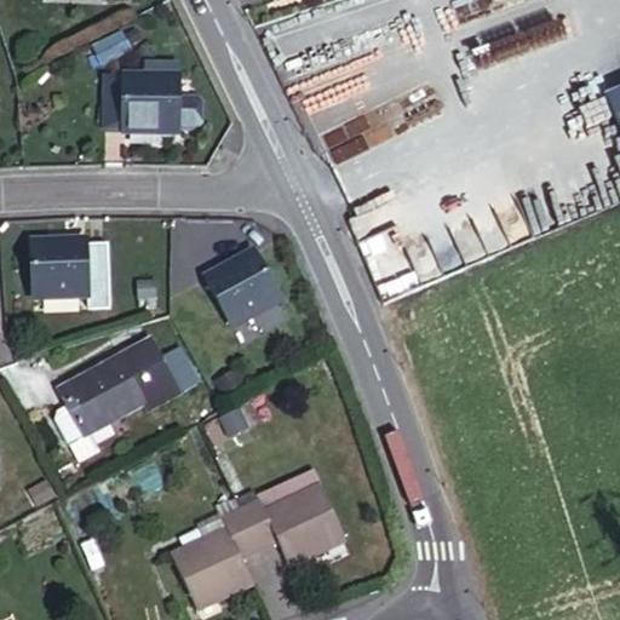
[(102,67),(128,53),(121,39),(95,51),(102,67)]
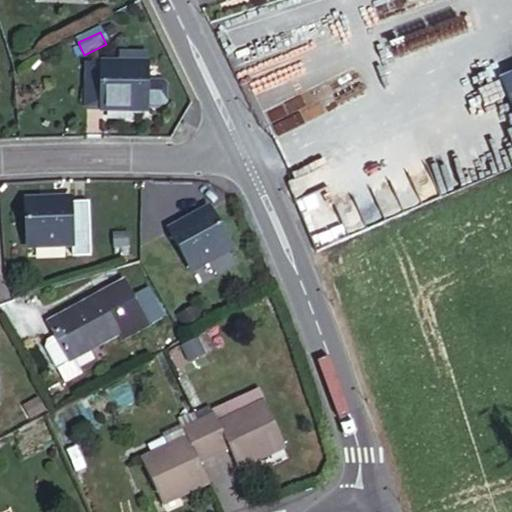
[(250,81),(274,136),(365,98),(353,69),(331,78),(320,52),(250,81)]
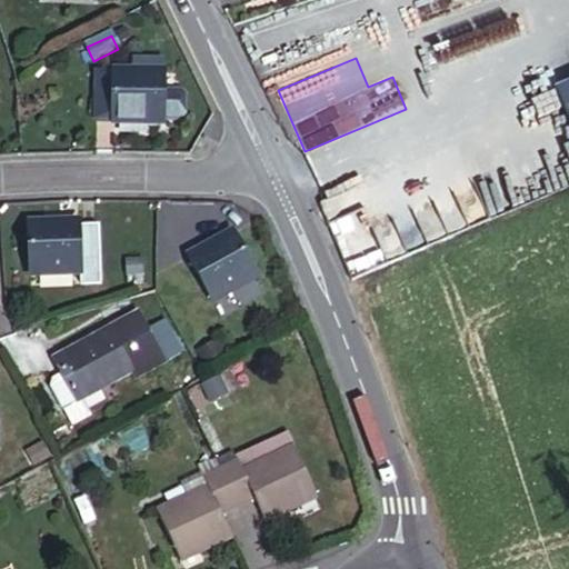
[(182,93),(165,93),(165,75),(97,73),(98,119),(113,119),(116,123),(163,125),(165,119),(181,119),(187,115),(186,97),(182,93)]
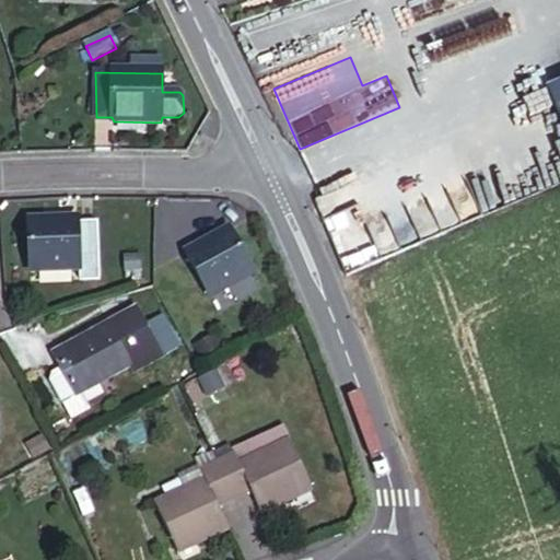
[(559,82),(550,86),(559,111),(559,82)]
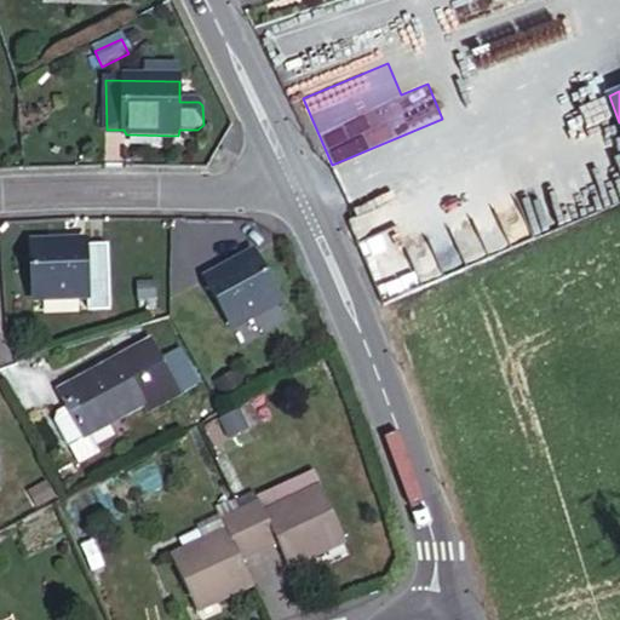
[(114,310),(110,250),(90,251),(89,245),(34,248),(38,303),(91,300),(92,311),(114,310)]
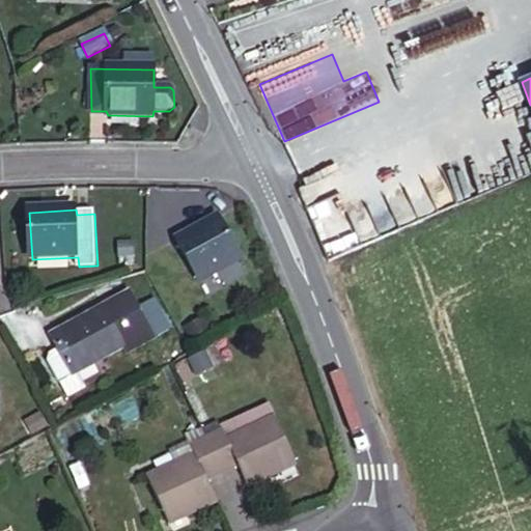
[(247,273),(218,219),(176,241),(206,295),(247,273)]
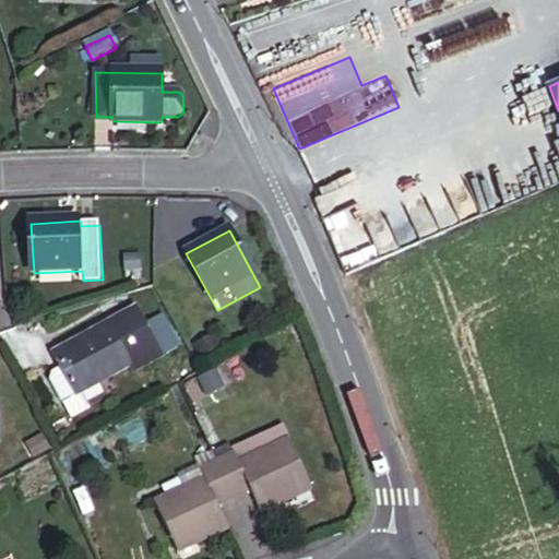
[(141,273),(140,256),(125,257),(125,274),(141,273)]
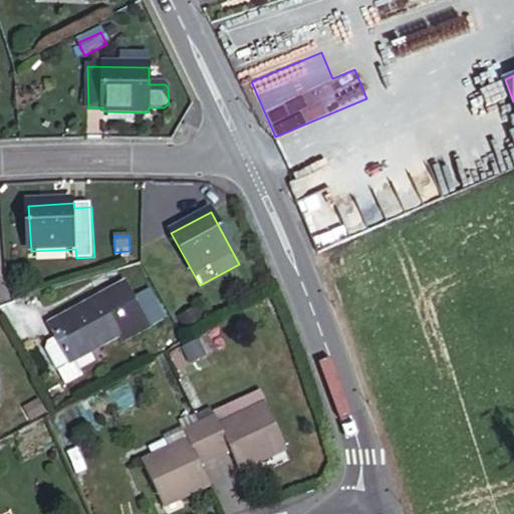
[(126,342),(130,346),(151,335),(127,290),(52,331),(57,340),(49,345),(46,352),(56,371),(70,365),(73,370),(126,342)]
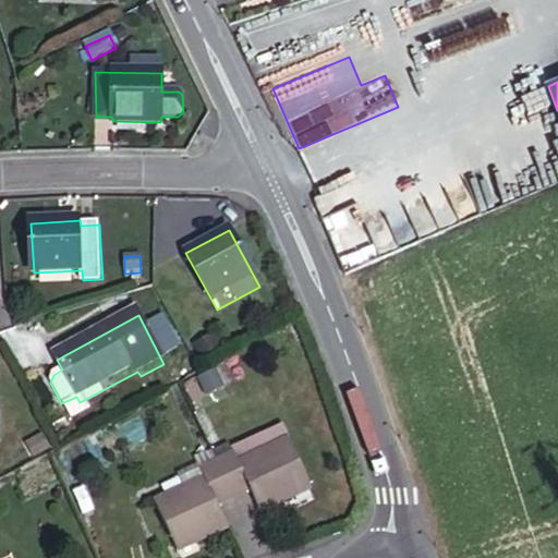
[(220,349),(215,337),(199,343),(205,355),(220,349)]
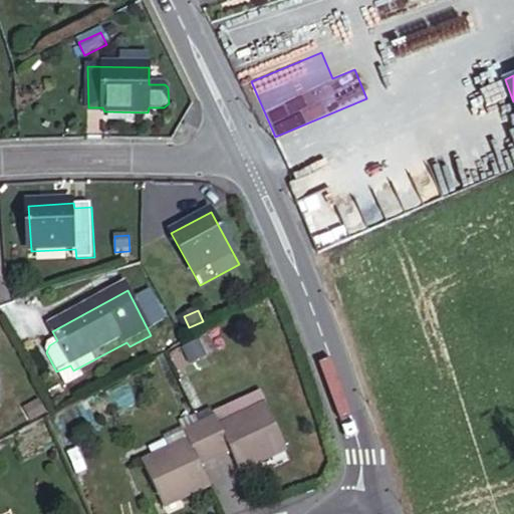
[(189,327),(184,316),(178,319),(183,330),(189,327)]
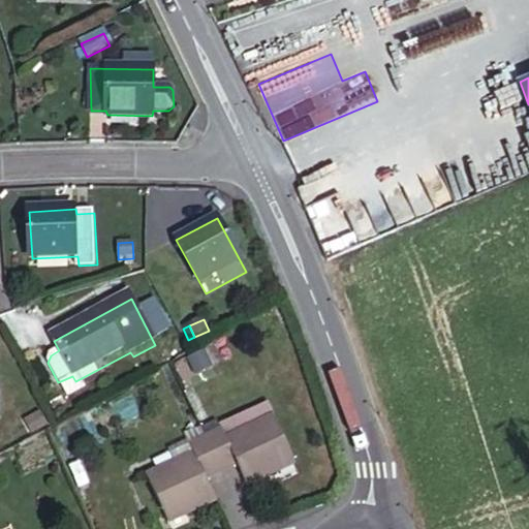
[(187,380),(177,361),(170,364),(181,383),(187,380)]
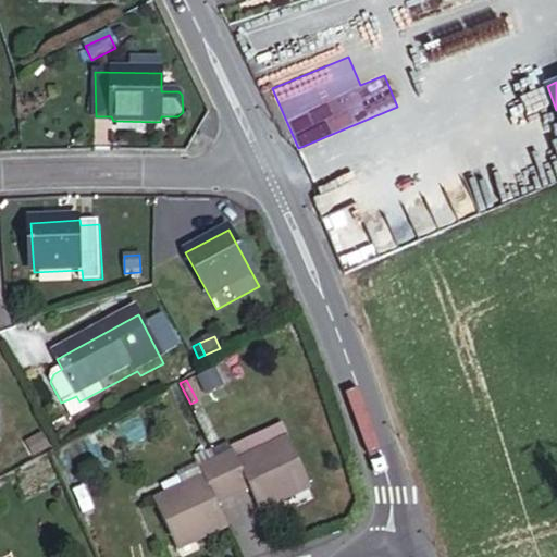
[(309,483),(288,440),(239,462),(234,454),(218,461),(234,496),(249,489),(260,512),(292,497),(289,493),(309,483)]
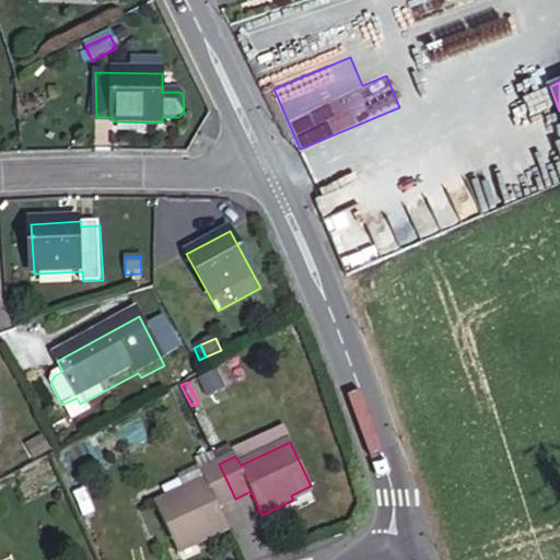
[(185,491),(206,481),(201,471),(211,467),(206,456),(201,455),(195,458),(199,469),(179,479),(185,491)]
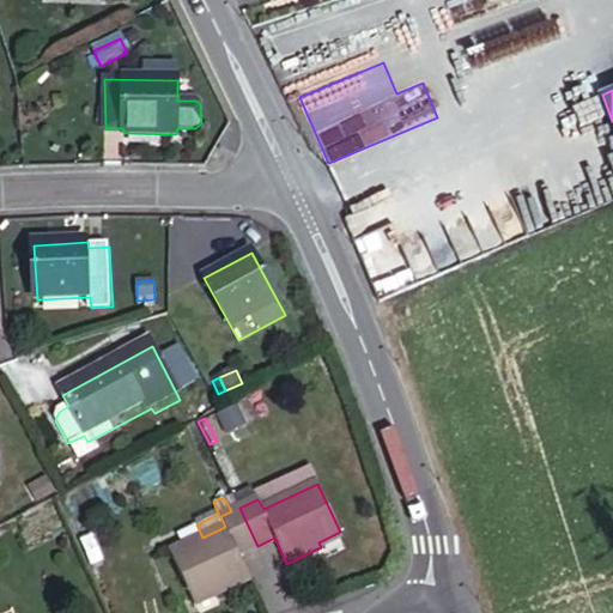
[(87,529),(78,507),(65,513),(76,534),(87,529)]
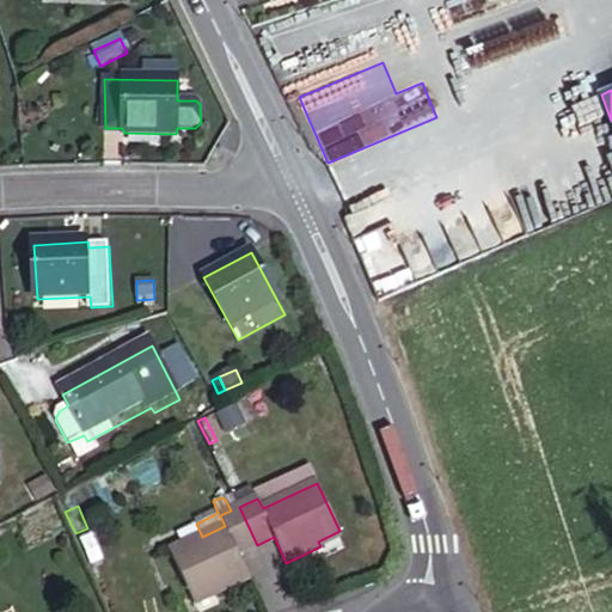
[(251,580),(239,554),(257,545),(239,507),(231,510),(220,515),(225,526),(202,537),(170,552),(193,599),(214,589),(216,595),(251,580)]
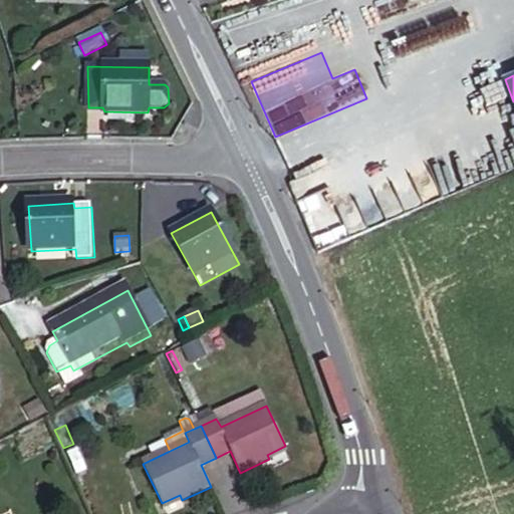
[(269,459),(287,451),(285,446),(267,455),(269,459)]
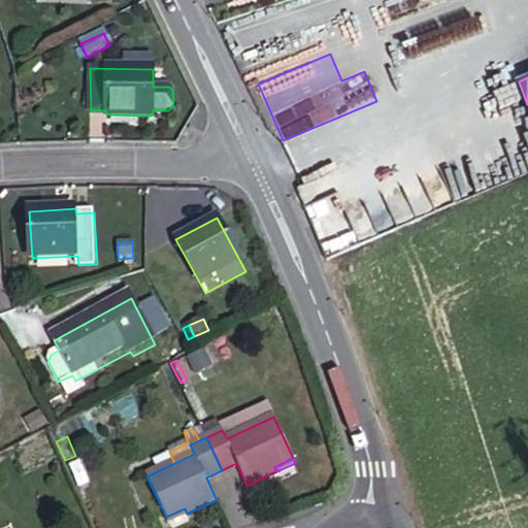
[(168,522),(187,514),(185,508),(166,517),(168,522)]
